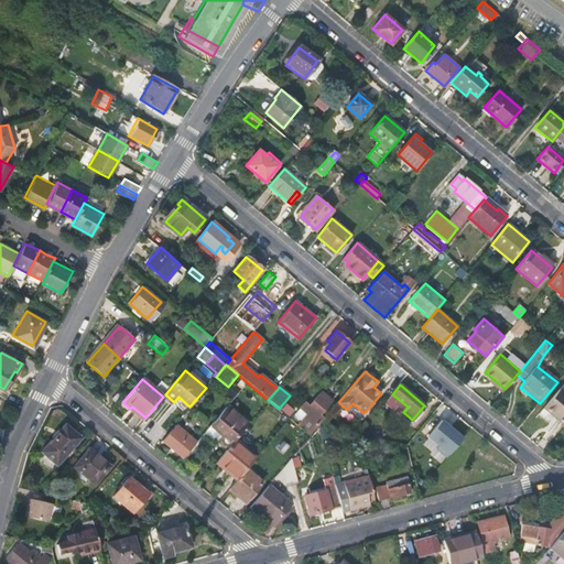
[(544,409),(563,425),(563,392),(560,389),(544,409)]
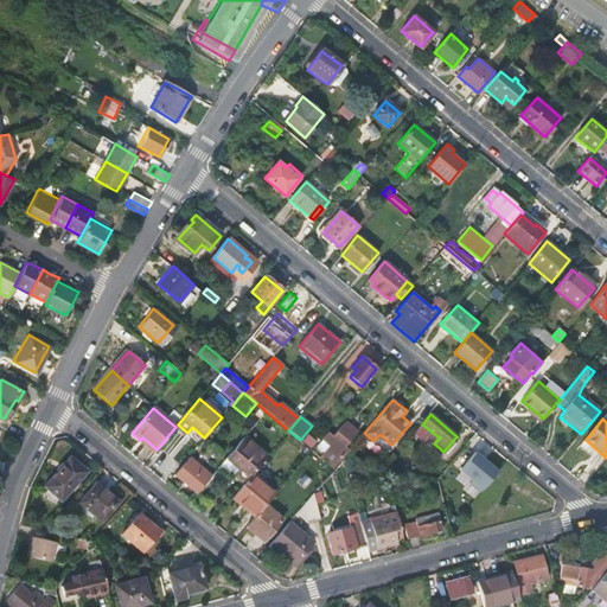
[(357,432),(344,421),(333,435),(328,430),(323,438),(332,447),(324,458),(334,467),(350,449),(345,446),(357,432)]
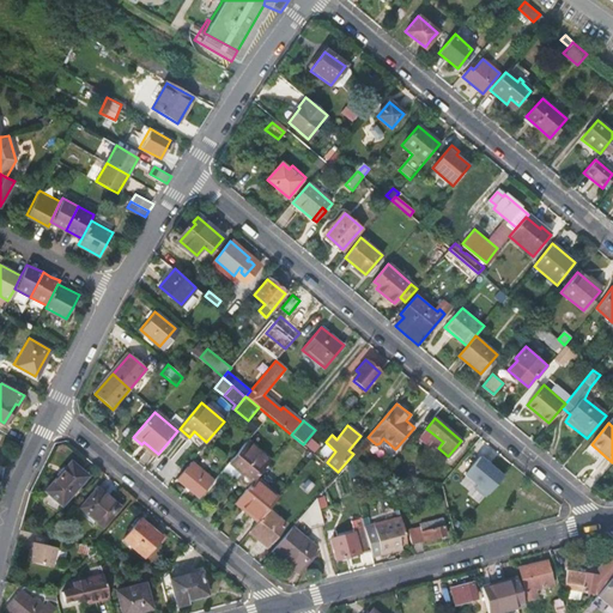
[(428,438),(438,448),(443,442),(431,432),(428,438)]
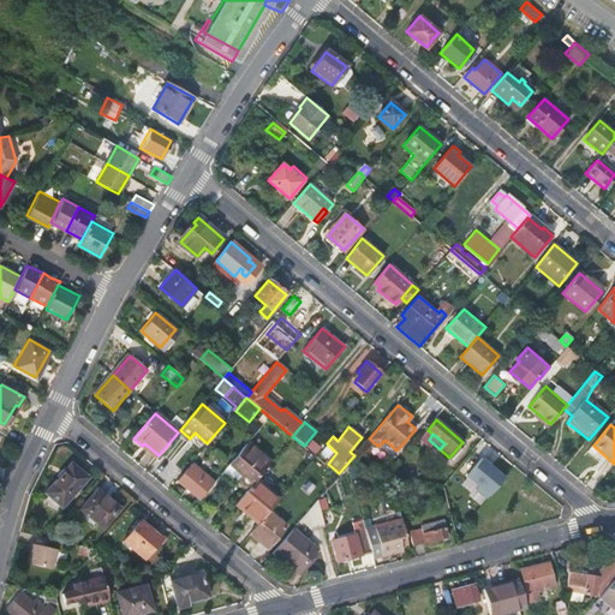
[(238,479),(249,488),(256,479),(272,461),(248,442),(230,464),(242,473),(238,479)]
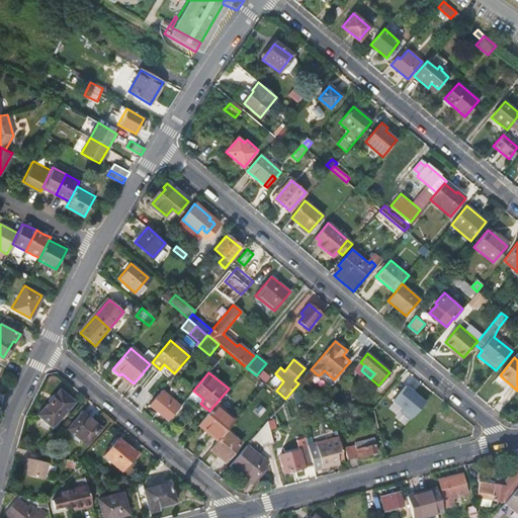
[(180,405),(162,390),(149,405),(168,419),(180,405)]
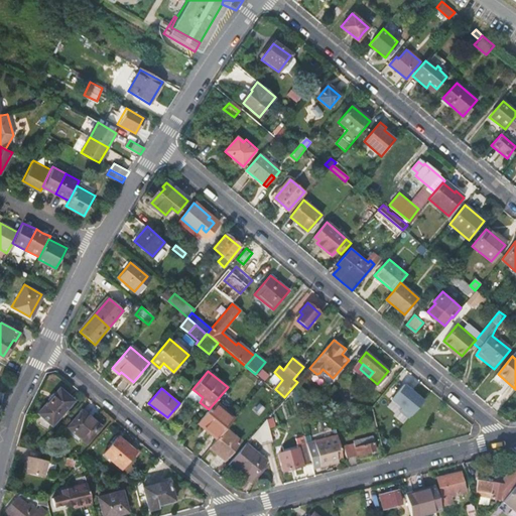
[(73,401),(59,391),(39,414),(51,425),(73,401)]
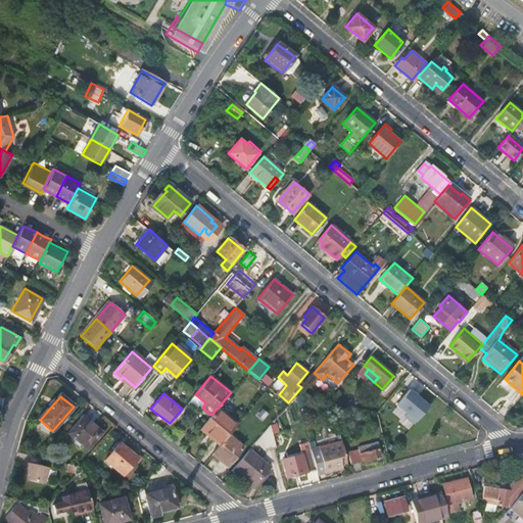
[(440,412),(425,402),(409,430),(423,439),(440,412)]
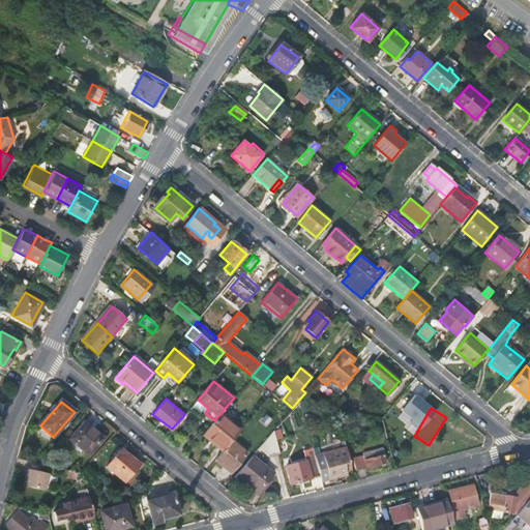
[(202,435),(210,441),(212,439),(225,449),(232,441),(240,431),(221,413),(214,420),(202,435)]
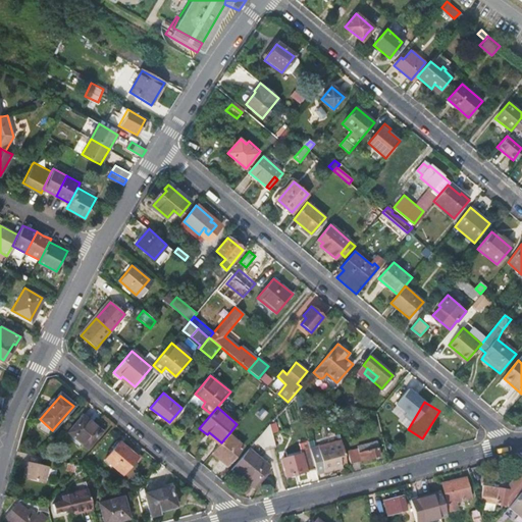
[(72,436),(81,444),(87,448),(100,431),(82,416),(67,432),(72,436)]
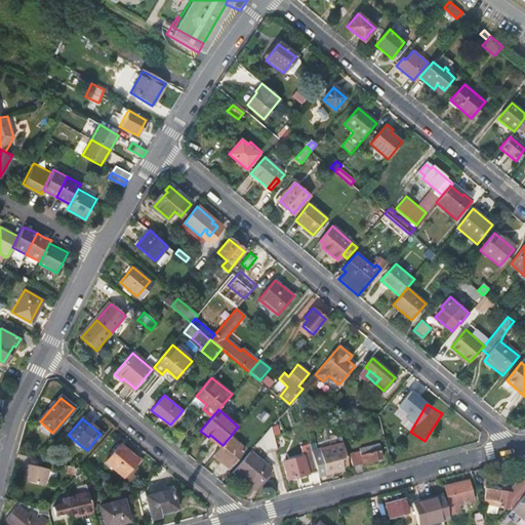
[(268,452),(278,449),(271,427),(257,443),(268,452)]
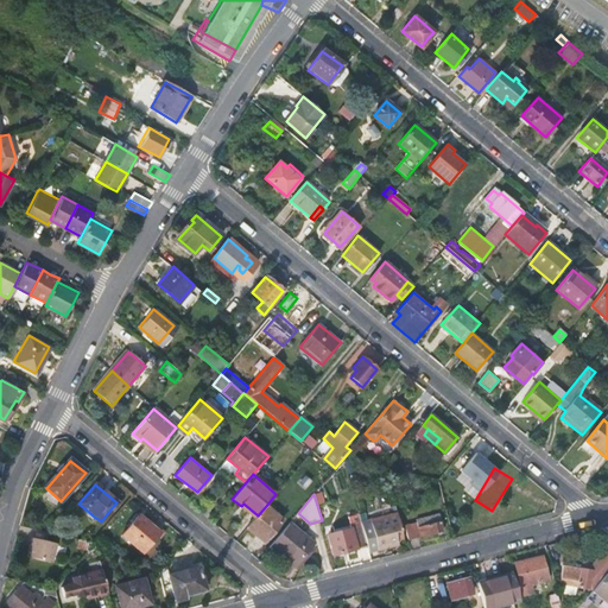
[(241,506),(255,518),(258,515),(244,504),(241,506)]
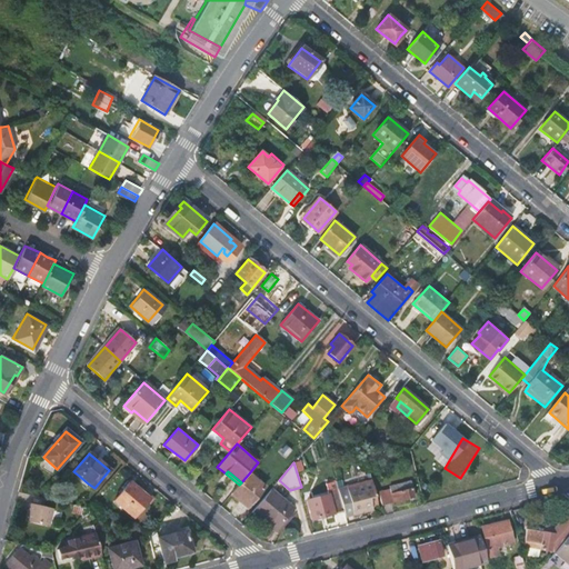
[(265,487),(249,473),(241,482),(239,485),(232,493),(248,506),(265,487)]
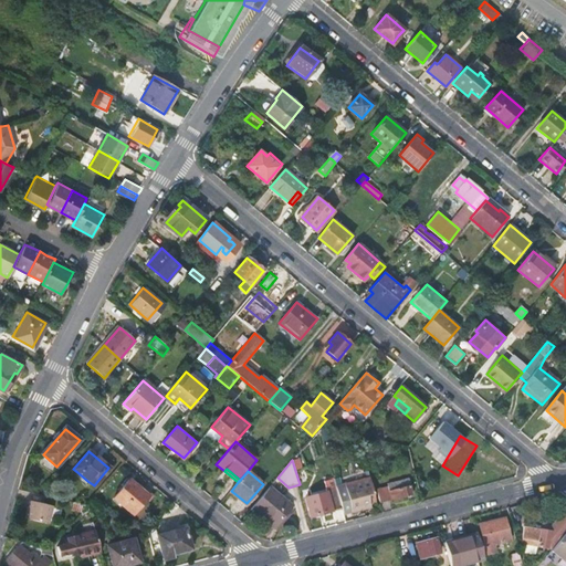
[(85,484),(87,481),(79,473),(75,477),(85,484)]
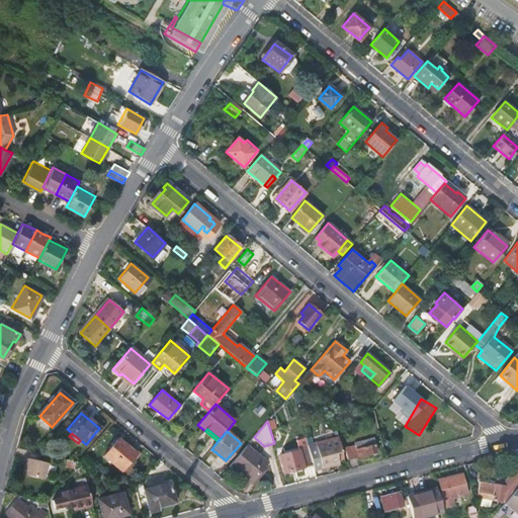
[(339,456),(343,454),(338,436),(316,442),(319,454),(312,456),(314,464),(315,470),(340,463),(339,459),(339,456)]
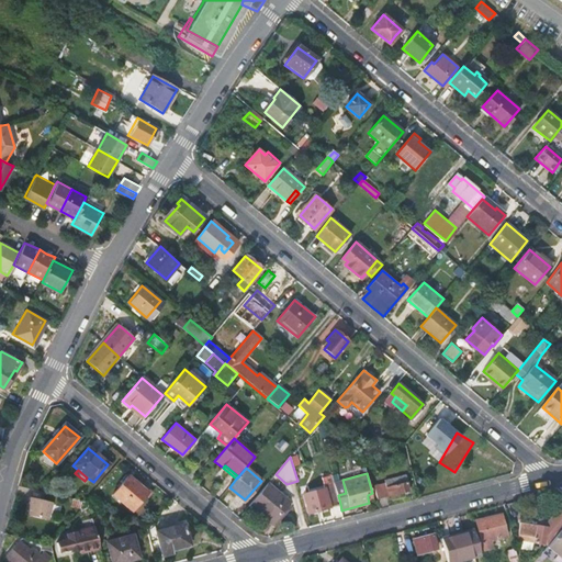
[(386,482),(375,485),(380,498),(411,491),(408,482),(404,482),(403,475),(386,480),(386,482)]
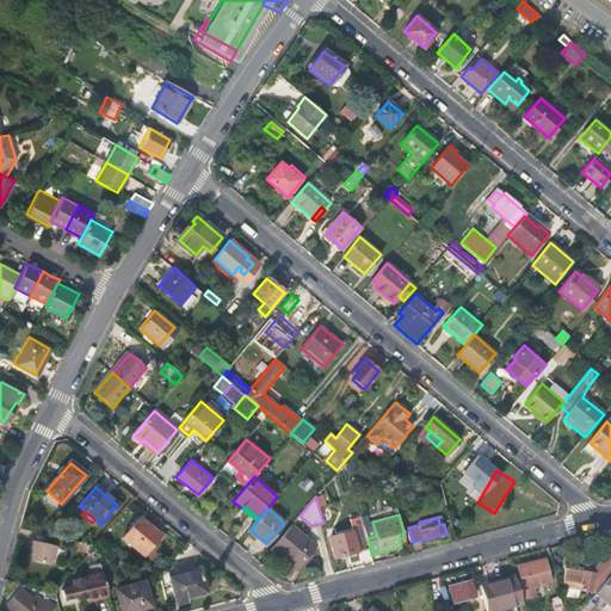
[(160,535),(140,519),(123,539),(143,555),(160,535)]
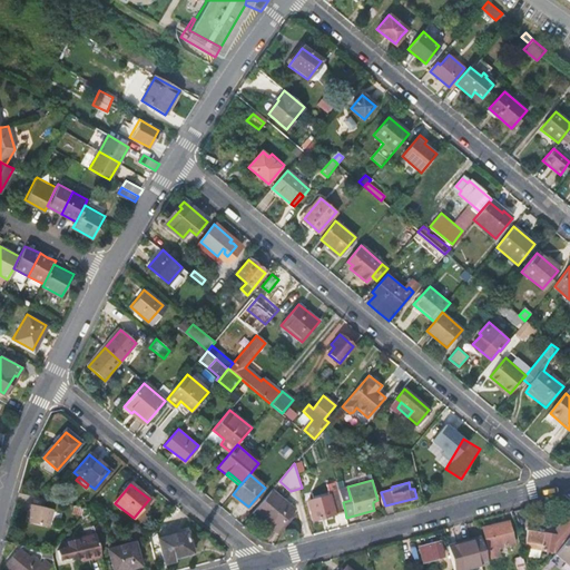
[(277,531),(293,511),(295,510),(272,491),(254,511),(277,531)]
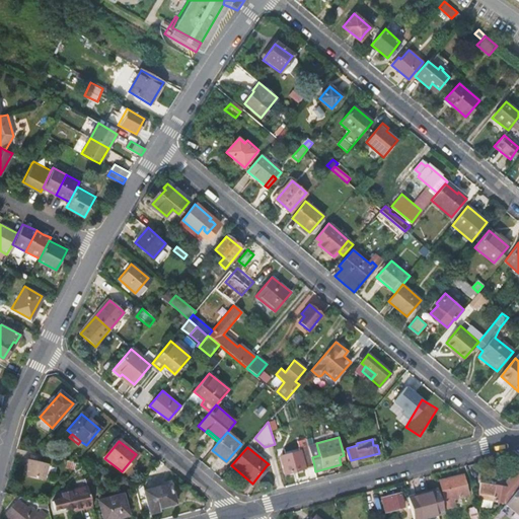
[(285,473),(314,465),(312,457),(309,447),(280,455),(285,473)]
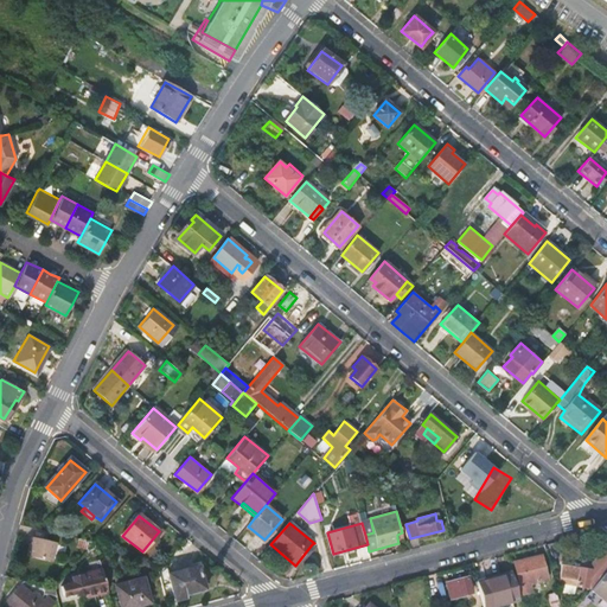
[(57,542),(32,536),(27,554),(52,560),(57,542)]
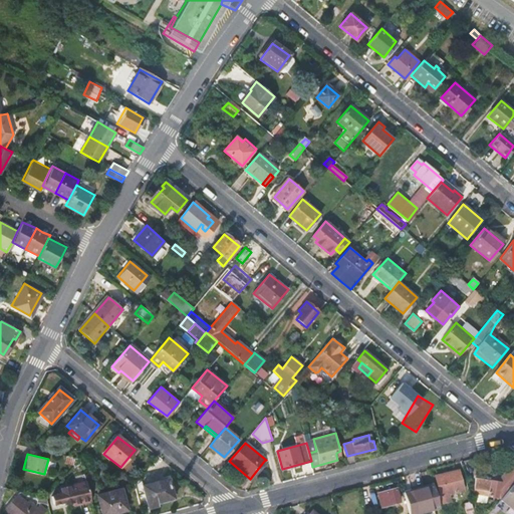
[(267,463),(264,461),(250,479),(229,461),(227,463),(251,482),(267,463)]
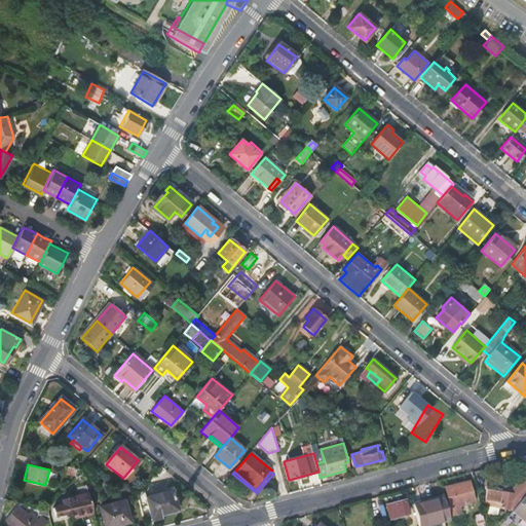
[(485,504),(513,510),(525,492),(525,472),(513,488),(512,493),(488,489),(485,504)]
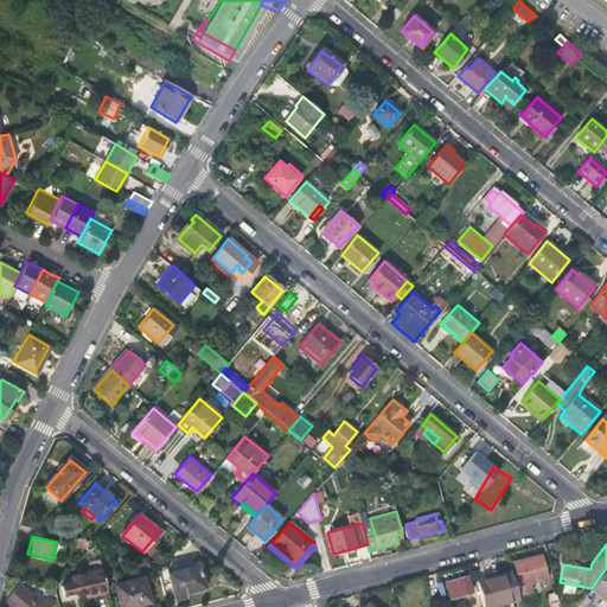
[(542,557),(515,564),(522,587),(548,580),(542,557)]
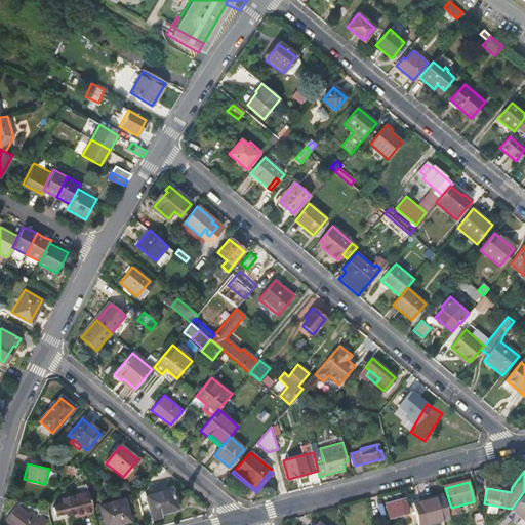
[(160,514),(171,511),(170,508),(176,506),(172,489),(146,496),(152,519),(160,517),(160,514)]
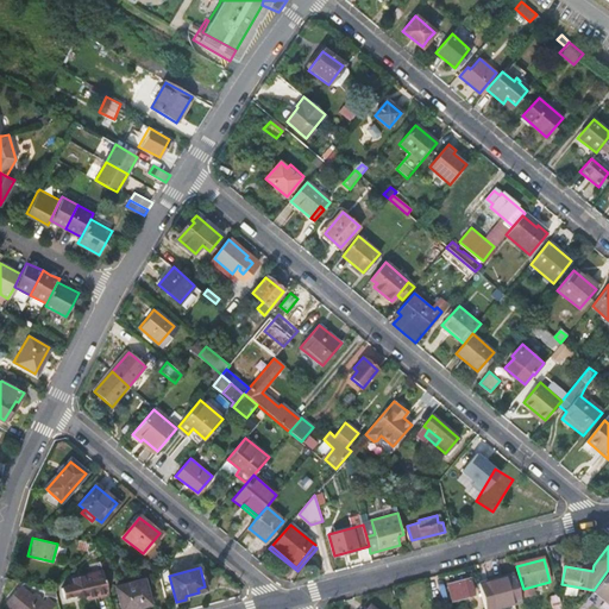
[(608,570),(594,590),(608,602),(608,570)]
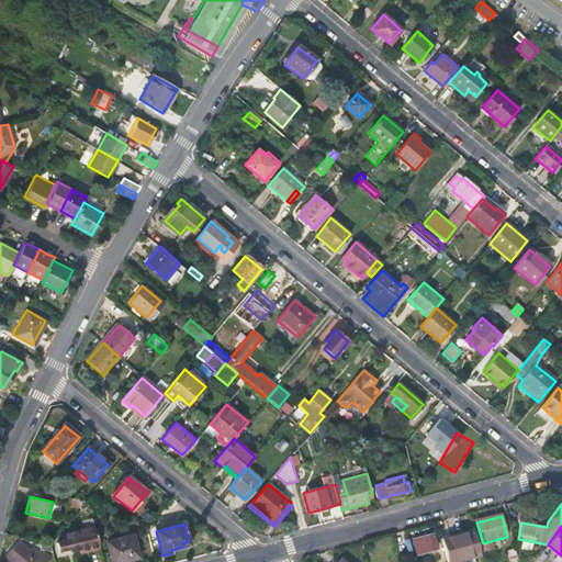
[(100,548),(93,527),(66,536),(67,541),(56,544),(58,553),(69,550),(70,552),(79,550),(80,553),(100,548)]
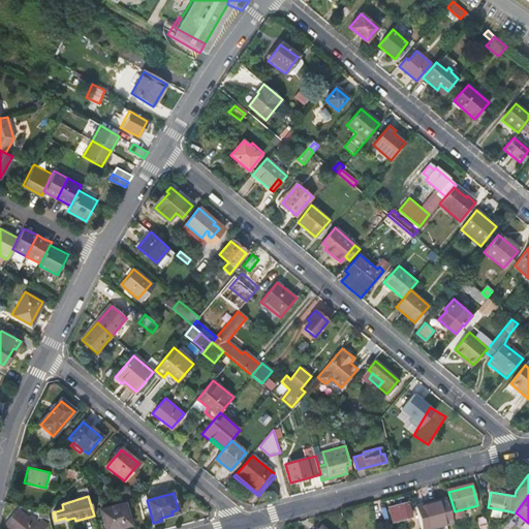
[(422,528),(426,528),(453,522),(446,498),(416,505),(422,528)]
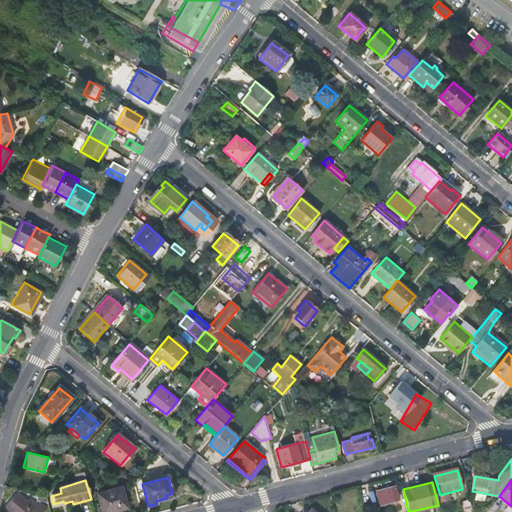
[(98,494),(102,507),(103,511),(114,511),(128,508),(122,487),(98,494)]
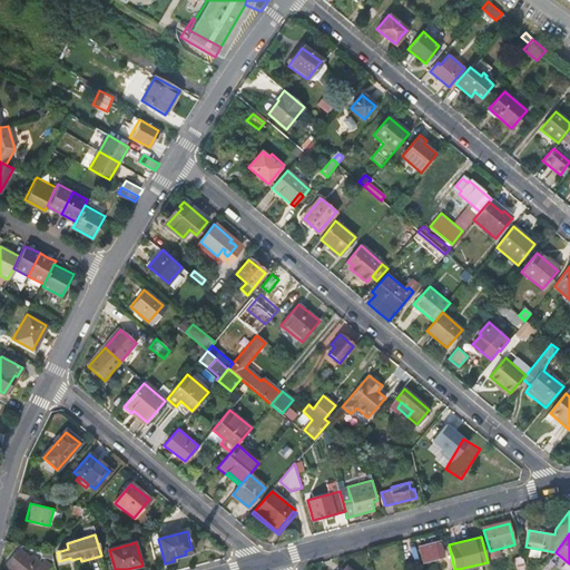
[(441,543),(422,548),(425,562),(444,557),(441,543)]
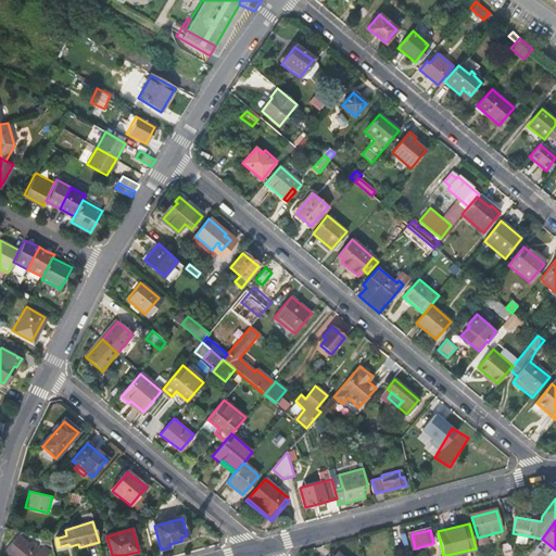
[(7,550),(14,555),(16,552),(21,555),(46,555),(48,554),(40,548),(39,551),(20,535),(7,550)]
